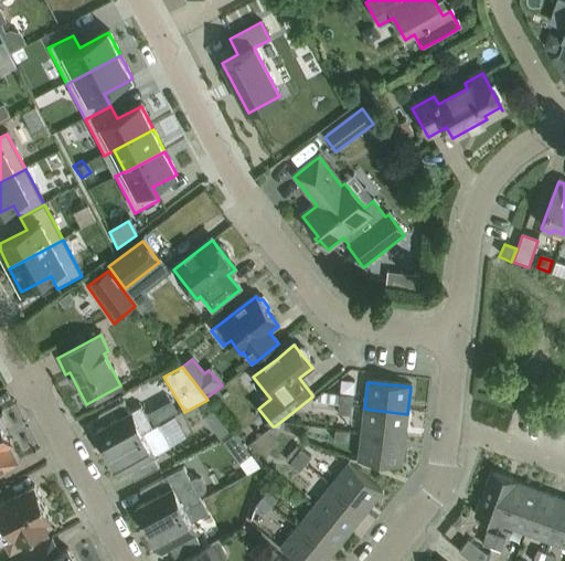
[(339,406),(352,408),(353,399),(323,394),(313,403),(339,406)]
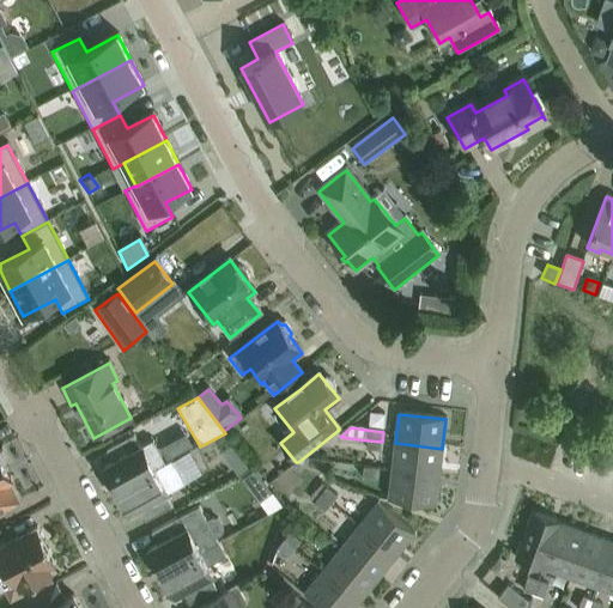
[(105,470),(102,473),(109,487),(114,485),(117,491),(165,466),(152,442),(143,448),(140,449),(133,437),(127,439),(107,451),(113,463),(104,468),(105,470)]
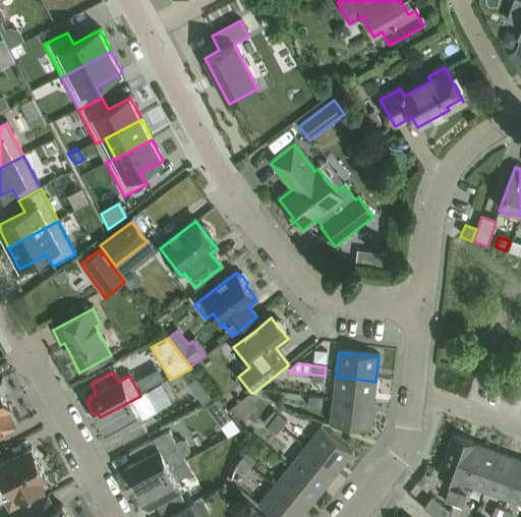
[(324,385),(325,376),(312,375),(311,383),(324,385)]
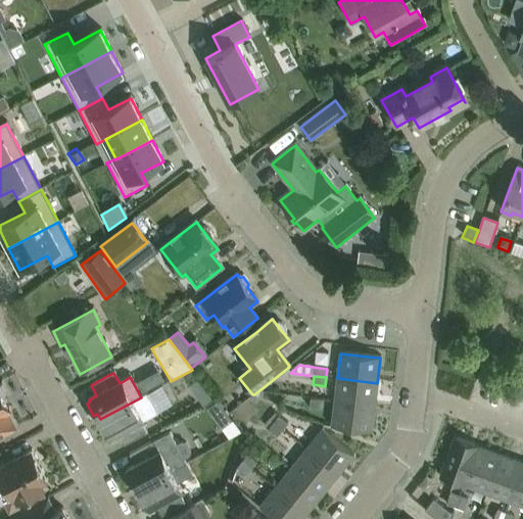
[(374,408),(377,383),(337,378),(334,403),(374,408)]
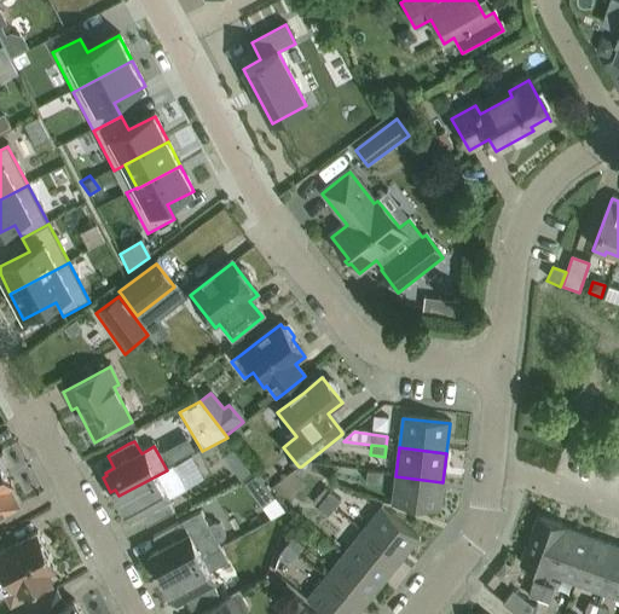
[(0,465),(0,517),(17,508),(7,490),(12,487),(0,465)]
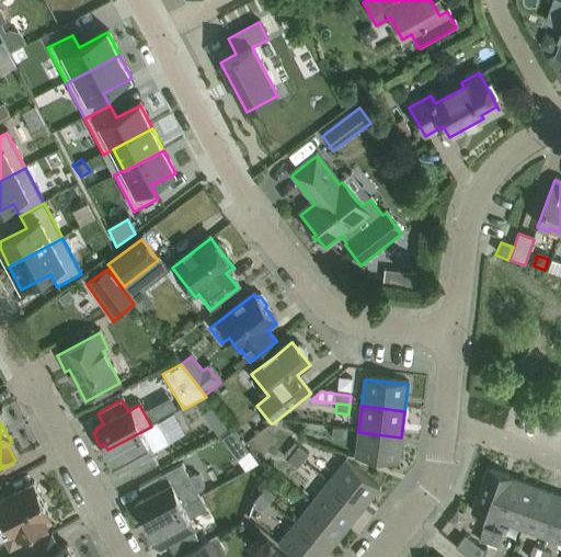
[(249,456),(265,446),(251,423),(236,432),(249,456)]
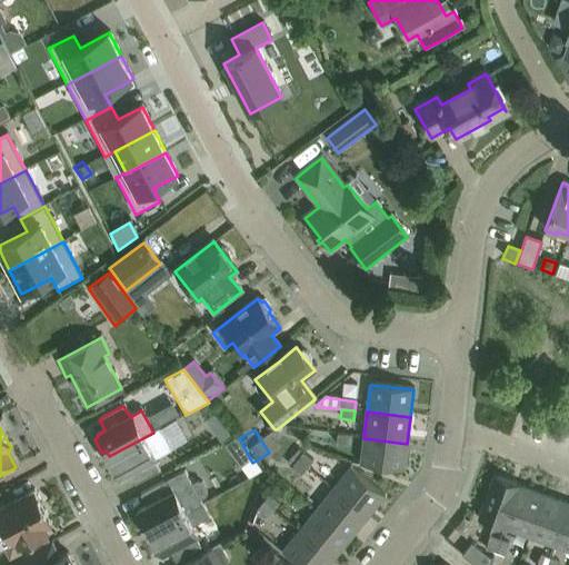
[(153,433),(109,456),(112,463),(108,465),(116,478),(119,476),(121,478),(129,475),(135,486),(159,473),(153,462),(171,452),(160,430),(153,433)]
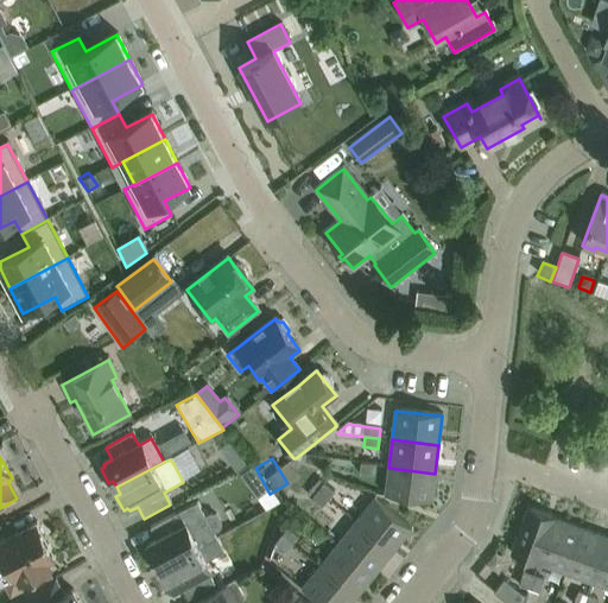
[(375,467),(361,465),(360,476),(374,477),(375,467)]
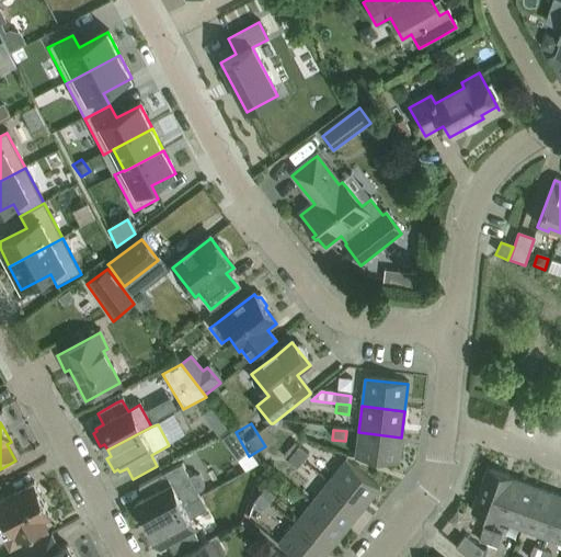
[(399,464),(401,438),(358,432),(355,458),(399,464)]
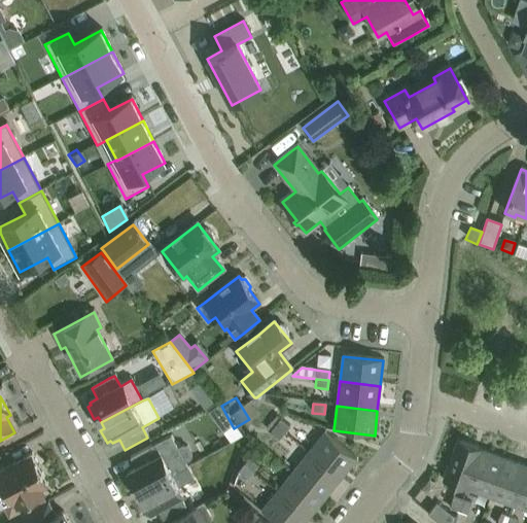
[(284,434),(289,427),(281,421),(275,427),(284,434)]
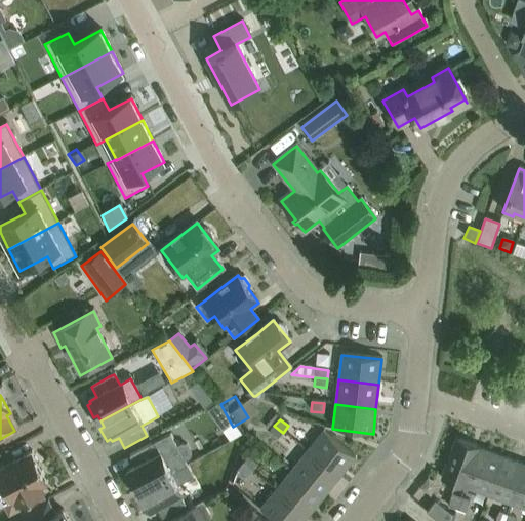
[(277,440),(283,433),(274,426),(269,433),(277,440)]
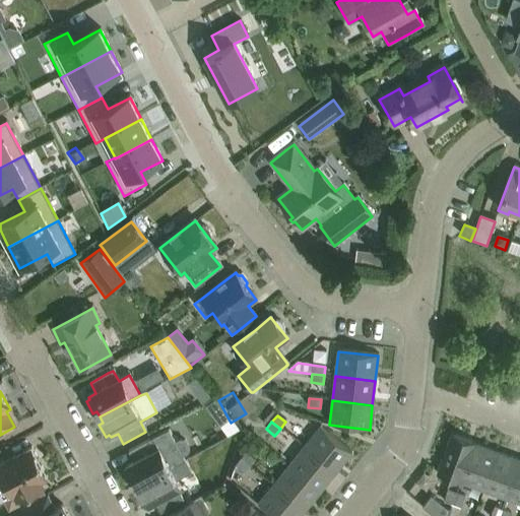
[(304,448),(335,473),(351,454),(320,429),(304,448)]
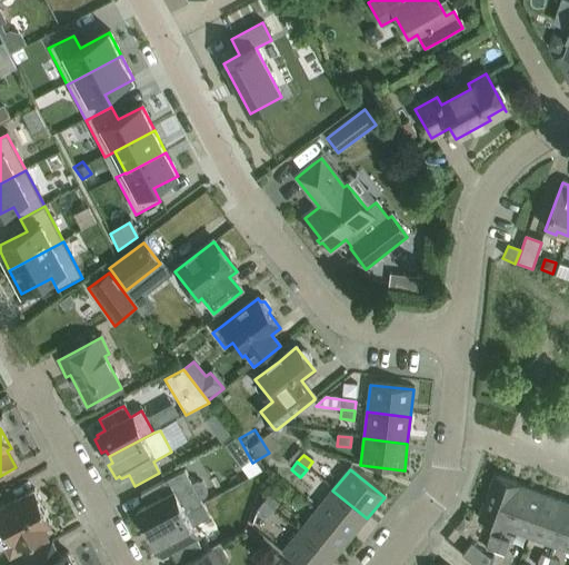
[(186,514),(202,506),(200,502),(206,499),(208,494),(202,484),(197,483),(191,486),(185,473),(160,485),(140,496),(147,507),(138,512),(140,514),(136,516),(143,529),(147,527),(150,534),(186,514)]
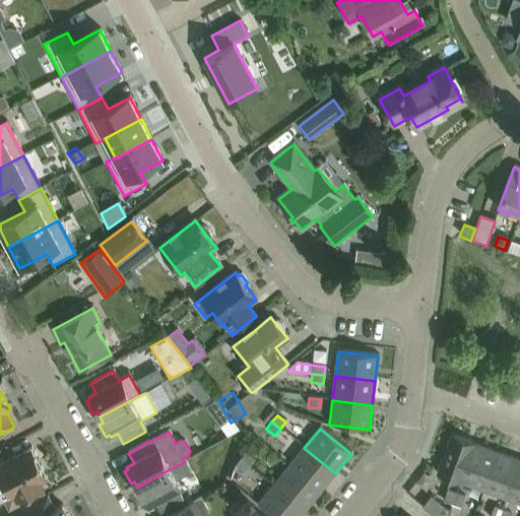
[(460,485),(474,444),(451,436),(437,475),(460,485)]
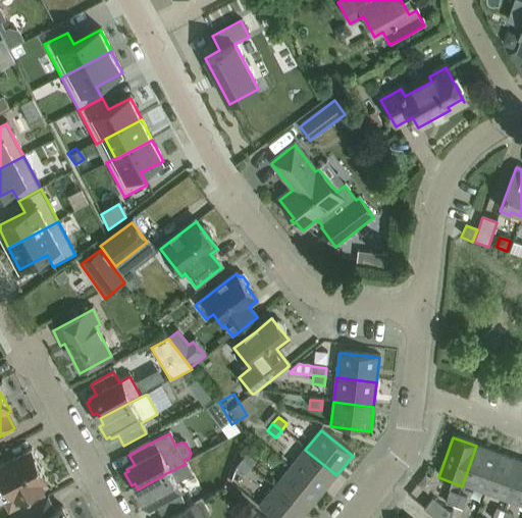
[(485,494),(500,455),(477,447),(477,446),(476,446),(462,486),(463,485),(485,494)]
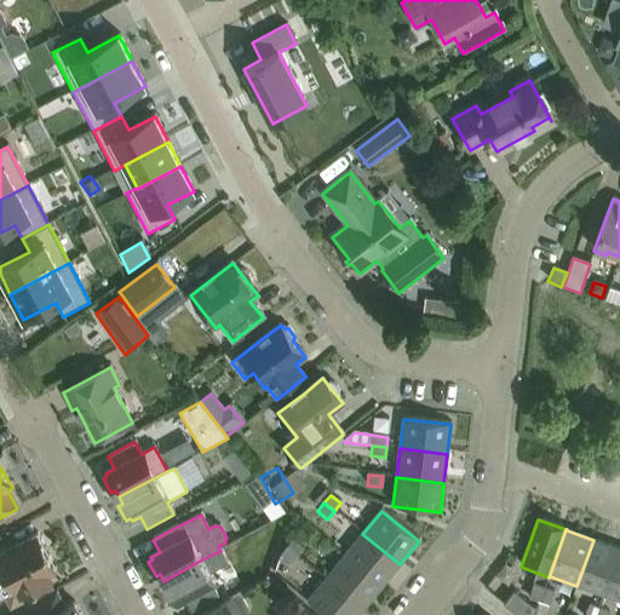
[(382,587),(400,564),(362,534),(344,557),(382,587)]
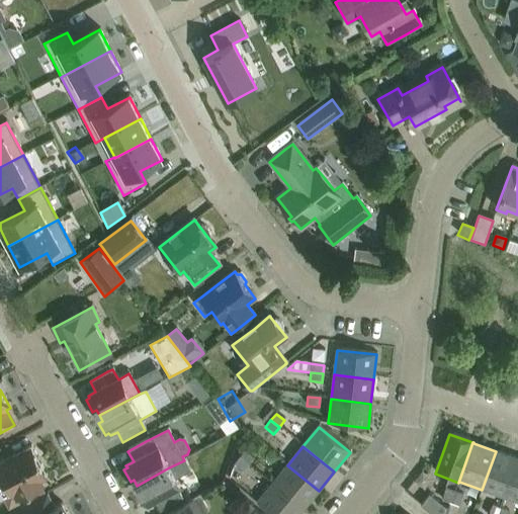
[(30,447),(13,456),(0,463),(0,501),(10,496),(11,497),(14,495),(16,501),(44,487),(40,481),(47,478),(30,447)]
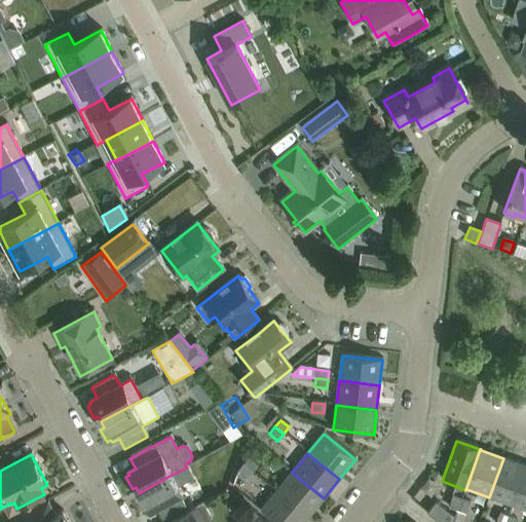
[(243,465),(253,472),(258,465),(249,458),(243,465)]
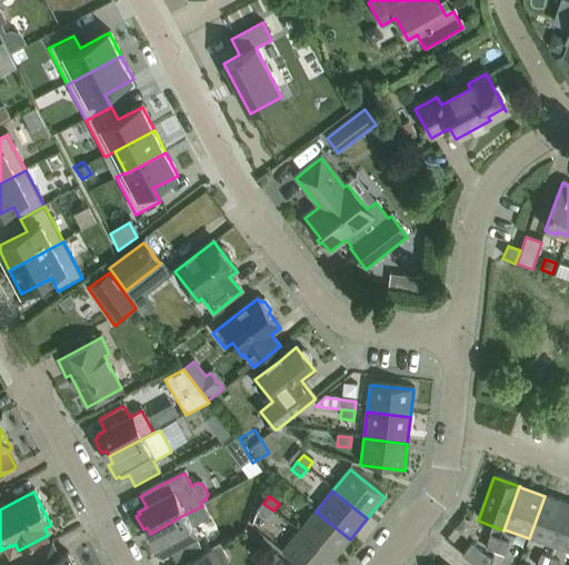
[(553,547),(568,505),(545,496),(529,538),(553,547)]
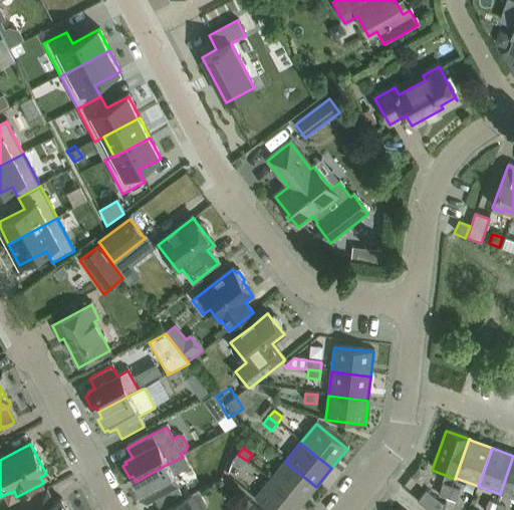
[(241,469),(247,461),(238,455),(232,462),(241,469)]
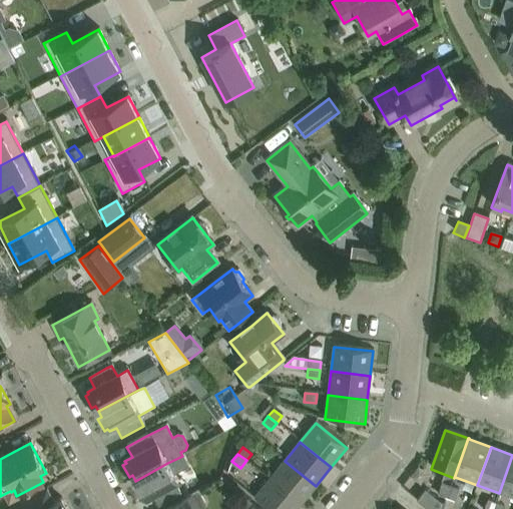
[(512,455),(499,493),(512,498),(512,455)]
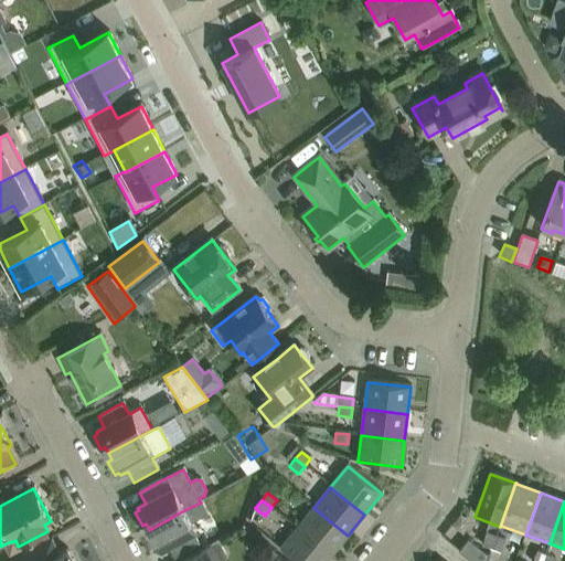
[(184,510),(149,530),(152,536),(149,538),(156,551),(160,549),(161,551),(169,548),(174,559),(200,546),(193,535),(196,532),(191,524),(208,515),(201,503),(184,510)]
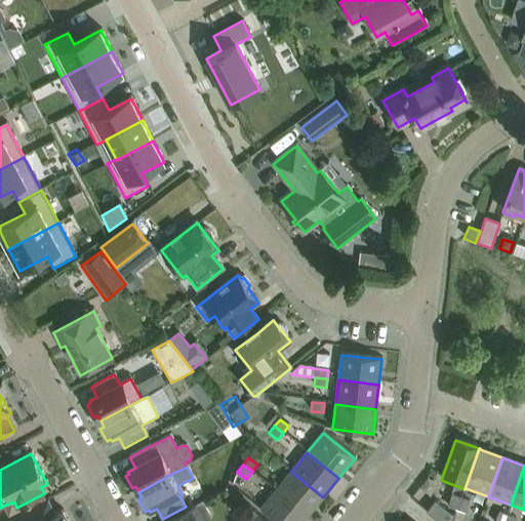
[(308,516),(323,497),(291,472),(276,490),(308,516)]
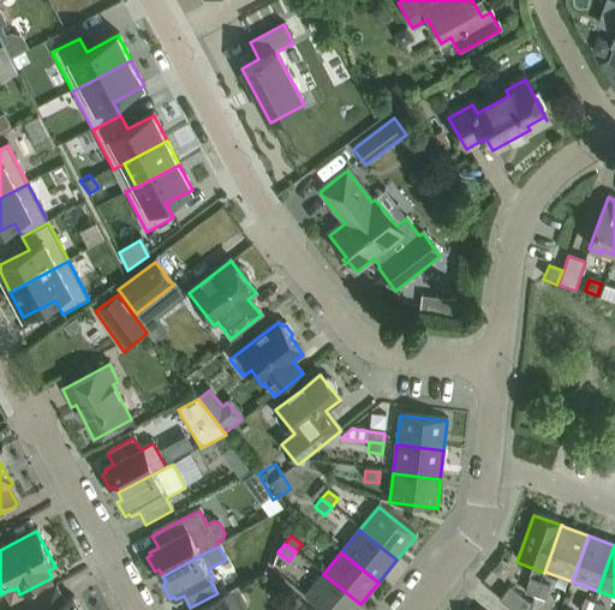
[(356,609),(360,604),(323,574),(305,598),(318,609),(356,609)]
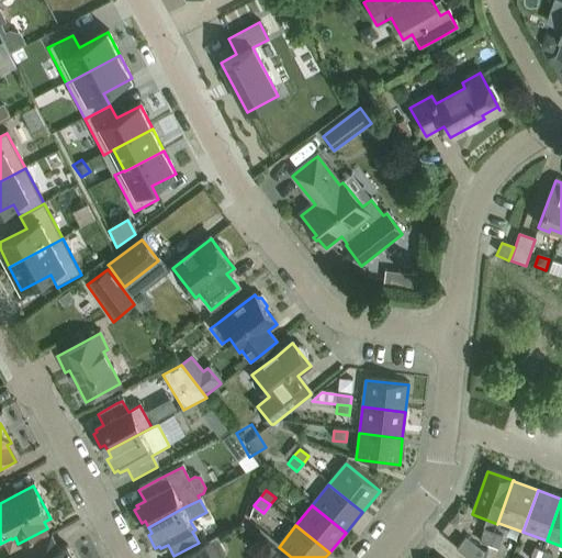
[(489,548),(493,536),(484,533),(480,544),(489,548)]
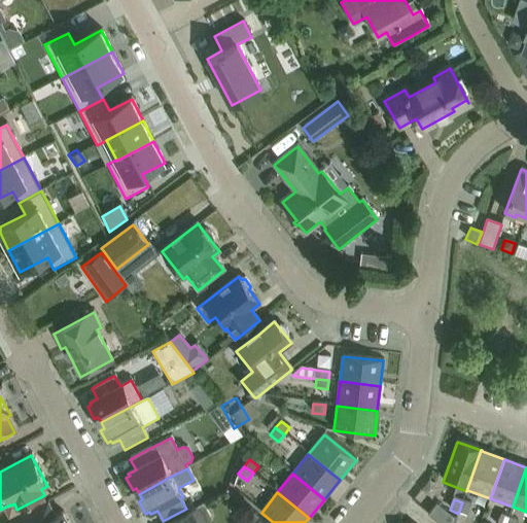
[(466,517),(470,506),(462,502),(458,514),(466,517)]
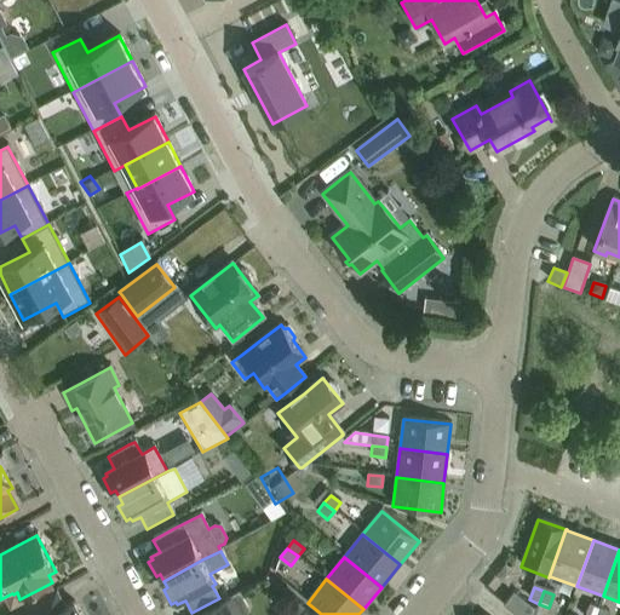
[(56,592),(35,603),(15,614),(79,614),(73,603),(64,608),(56,592)]
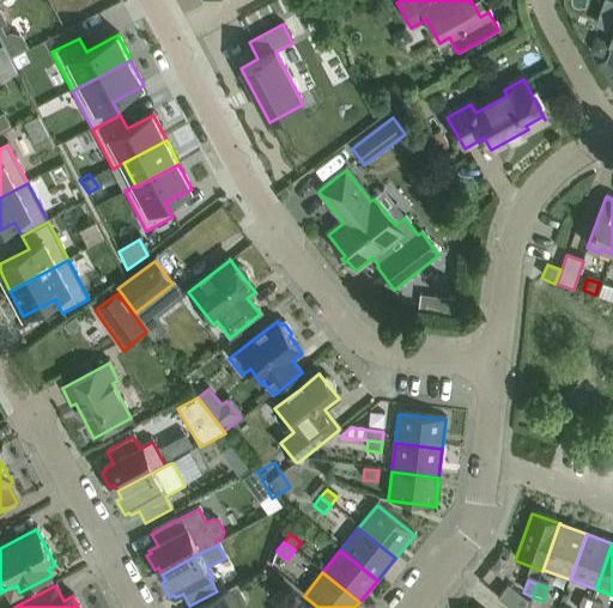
[(509,585),(498,600),(508,607),(528,607),(530,603),(509,585)]
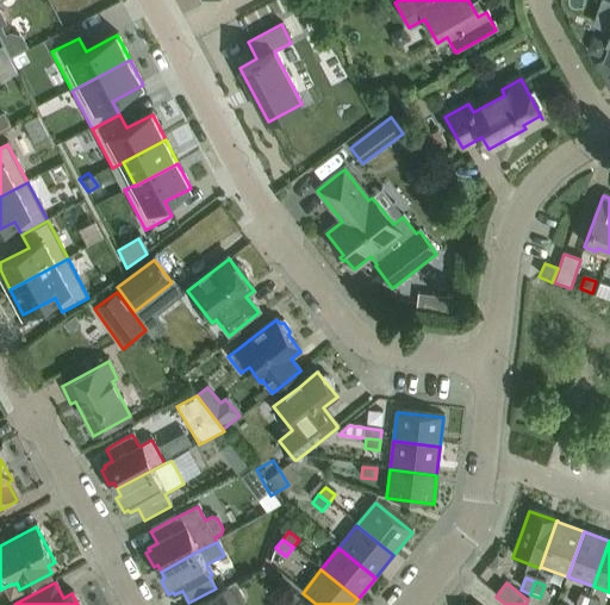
[(212,598),(201,604),(244,604),(246,600),(237,585),(228,590),(212,598)]
